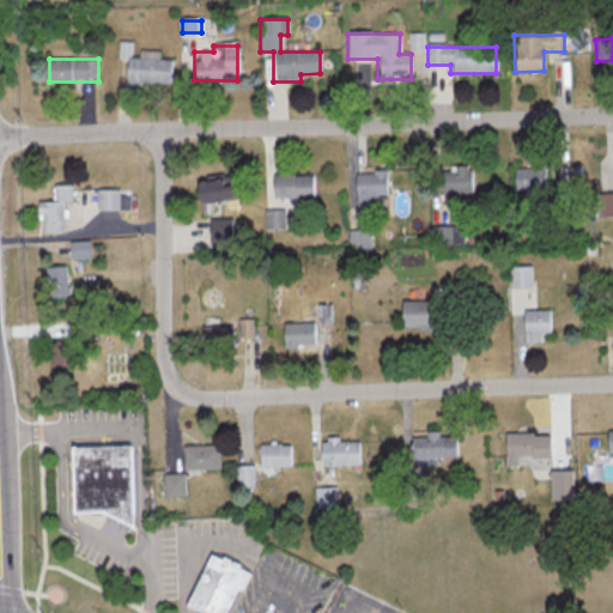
[(171,84),(171,59),(125,59),(125,84),(171,84)]
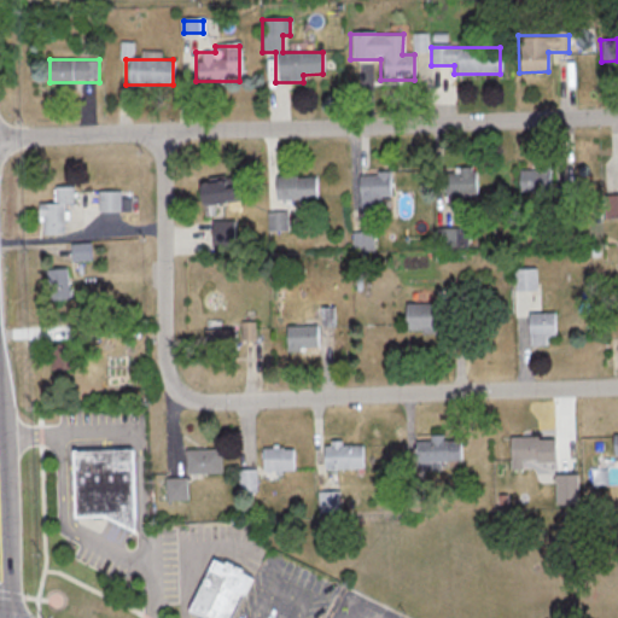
[(551,165),(518,165),(518,193),(551,193),(551,165)]
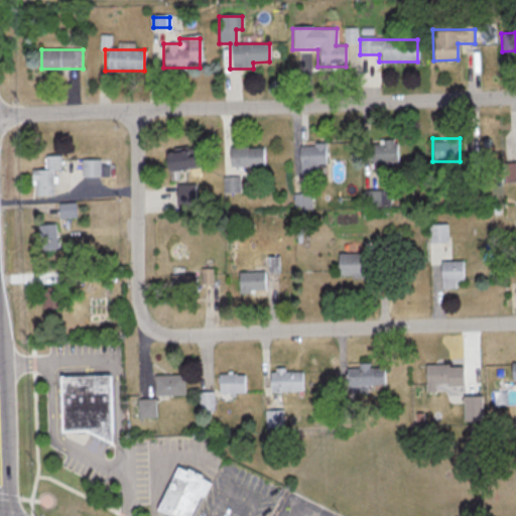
[(370,143),(370,169),(397,169),(397,143),(370,143)]
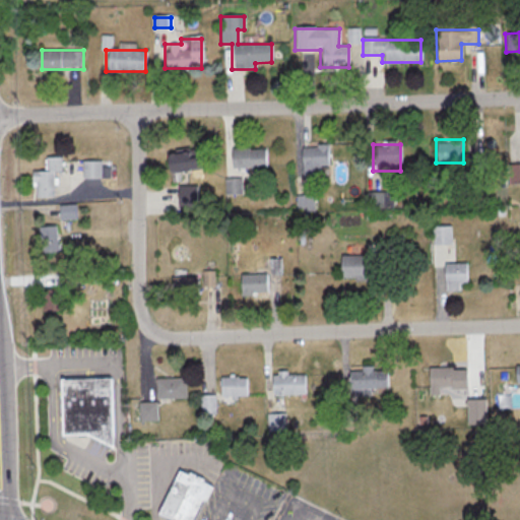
[(328,167),(328,145),(299,145),(299,176),(318,176),(318,167),(328,167)]
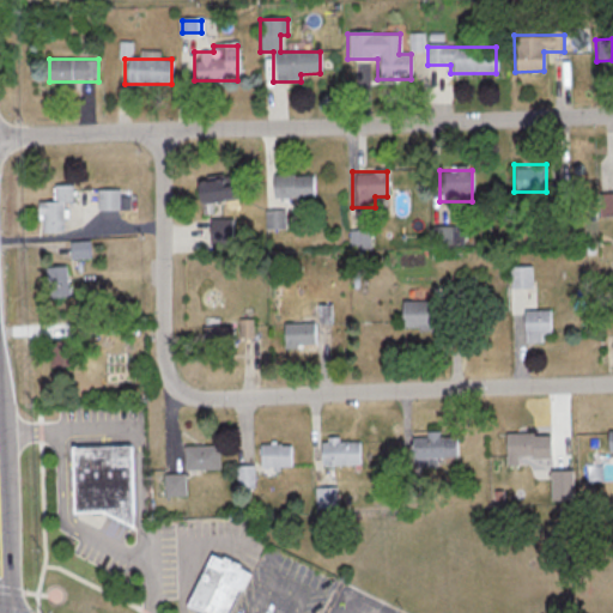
[(317,196),(317,174),(277,174),(277,196),(317,196)]
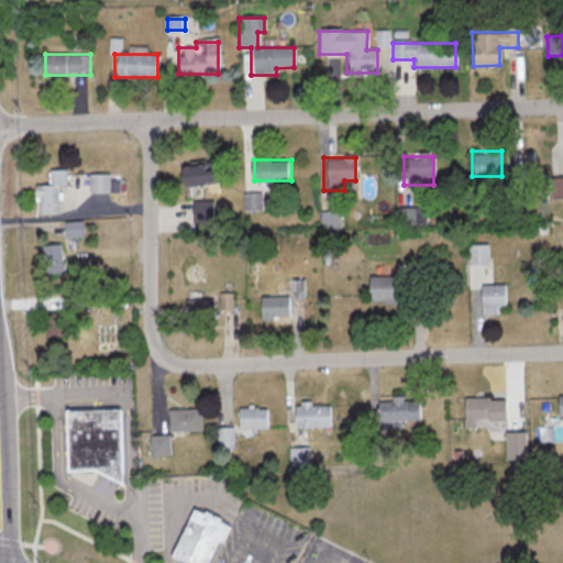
[(185,165),(187,185),(225,180),(223,163),(212,165),(212,162),(185,165)]
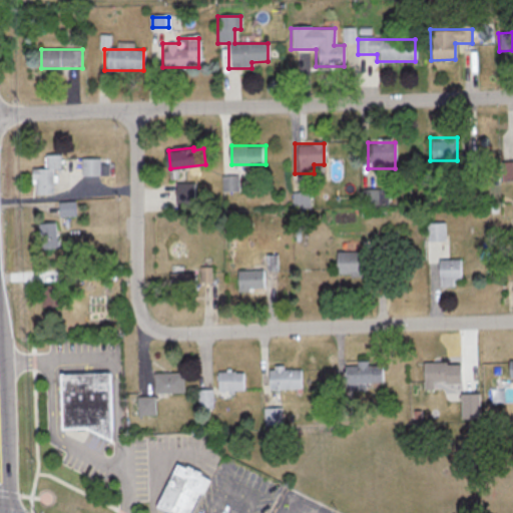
[(56,193),(55,168),(63,168),(63,153),(48,153),(48,167),(36,167),(36,193),(56,193)]
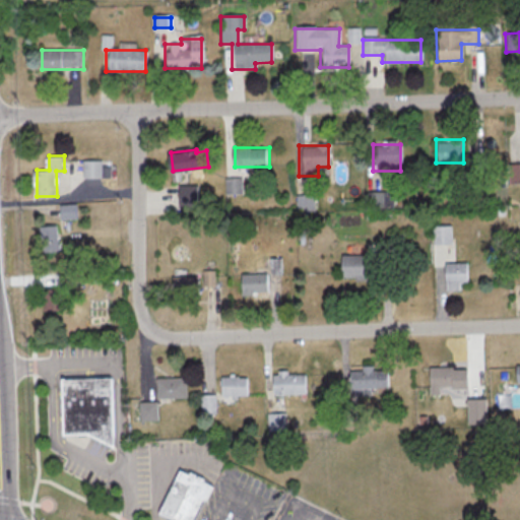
[(86,176),(105,176),(105,159),(86,159),(86,176)]
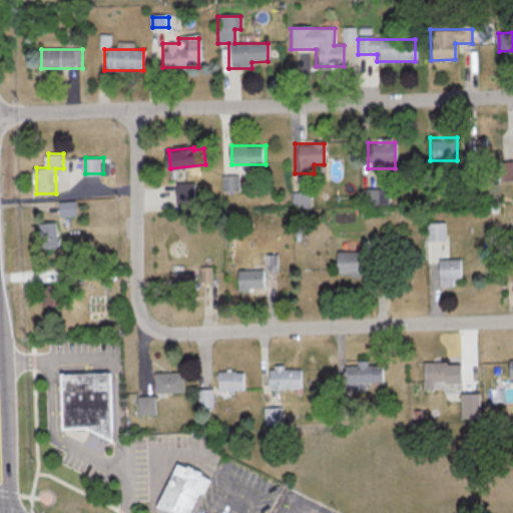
[(512,161),(500,162),(500,181),(512,181),(512,161)]
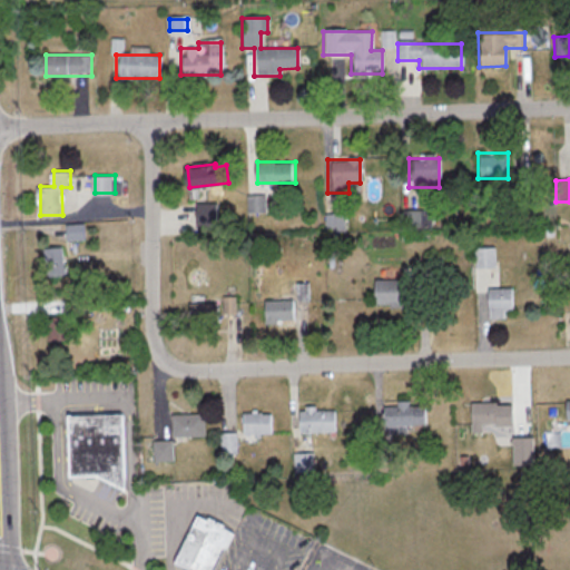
[(249,210),(266,210),(266,195),(249,195),(249,210)]
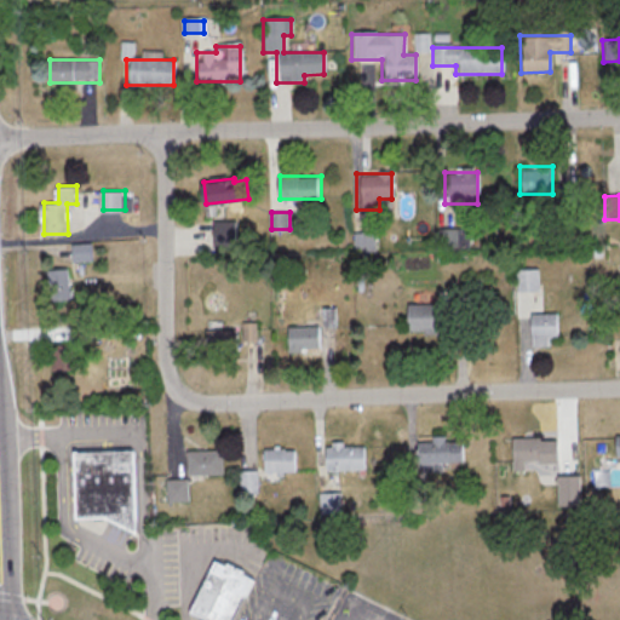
[(93,260),(93,244),(75,244),(75,260),(93,260)]
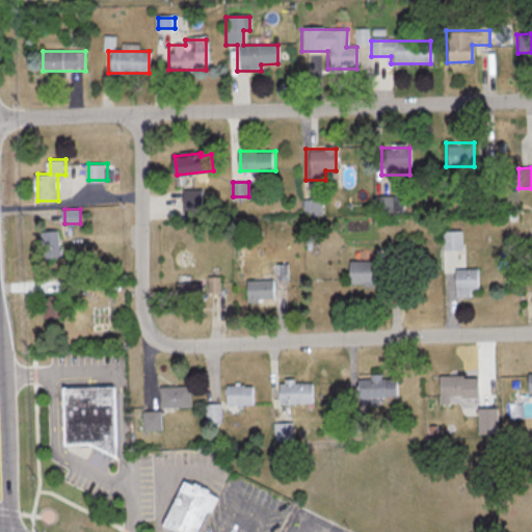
[(42,231),(44,259),(62,257),(60,230),(42,231)]
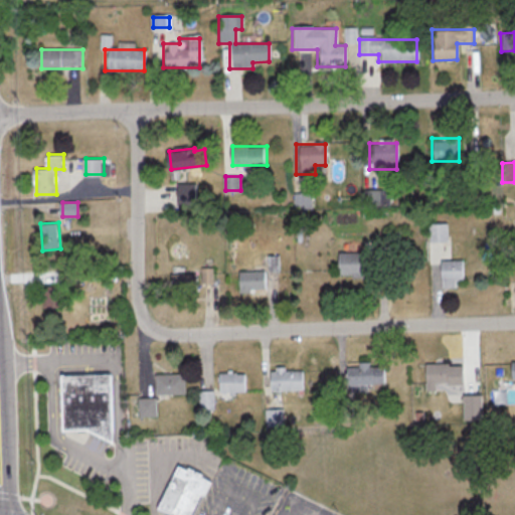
[(447,224),(427,224),(427,242),(447,242),(447,224)]
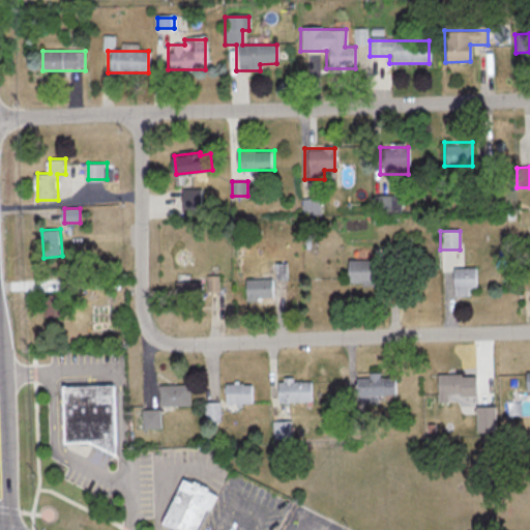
[(346,260),(346,285),(372,285),(372,274),(393,274),(393,260),(346,260)]
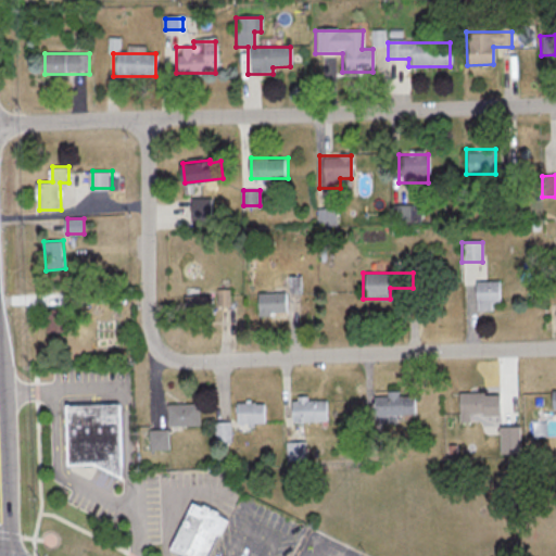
[(302,276),(283,276),(283,291),(258,291),(258,315),(291,315),(290,293),(302,293),(302,276)]
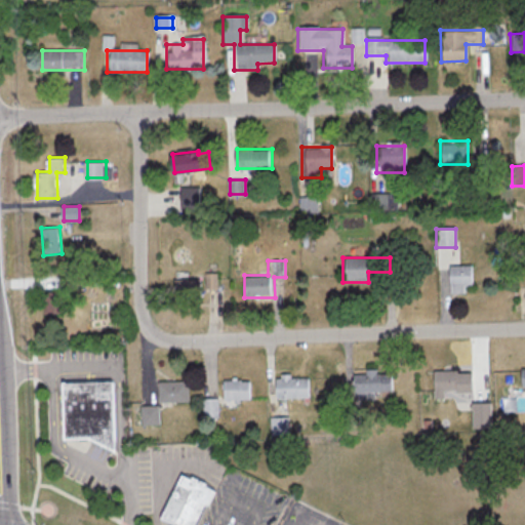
[(447,266),(447,292),(471,292),(471,266),(447,266)]
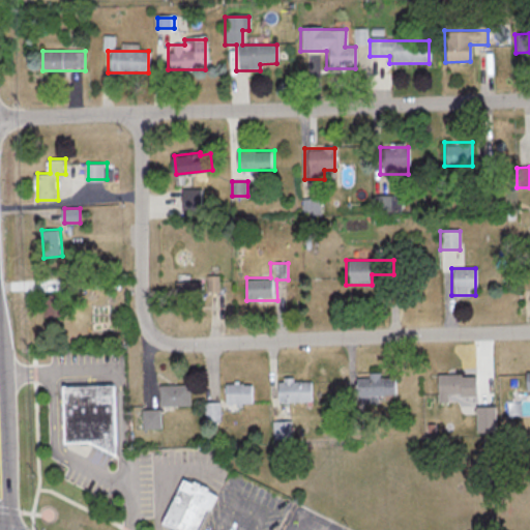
[(176,304),(205,304),(205,291),(222,291),(222,275),(207,275),(207,282),(176,281),(176,304)]
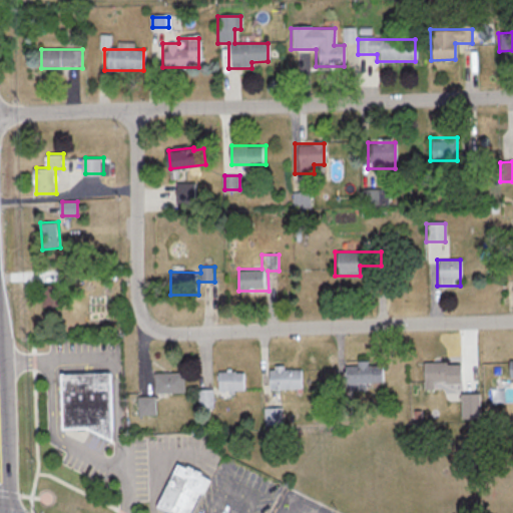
[(66,286),(44,286),(44,307),(66,307),(66,286)]
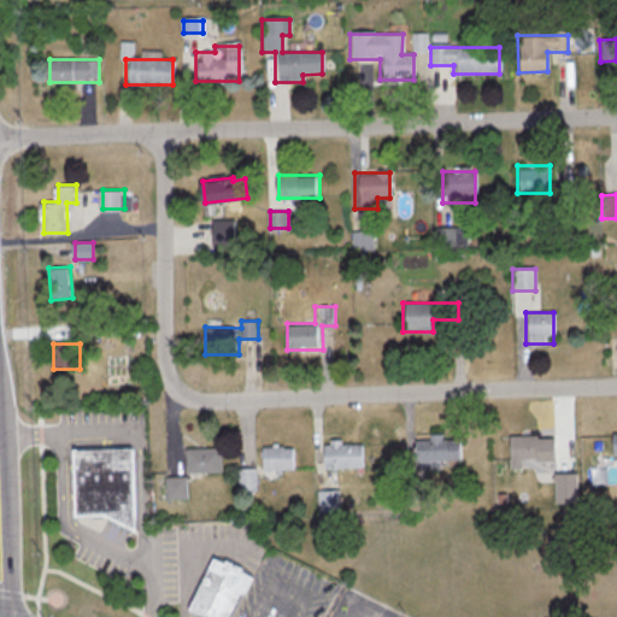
[(417,436),(417,460),(464,460),(464,436),(417,436)]
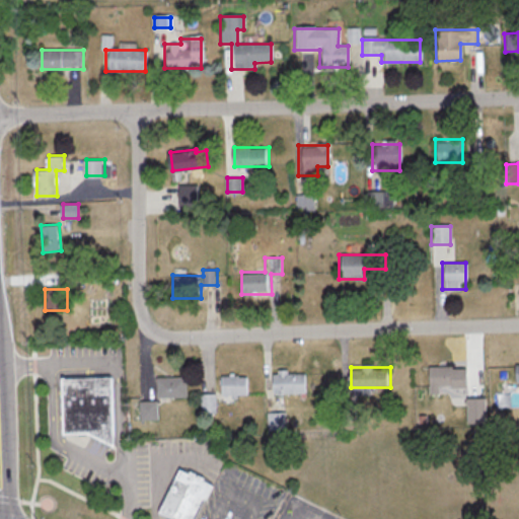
[(431,367),(431,386),(456,386),(456,367),(431,367)]
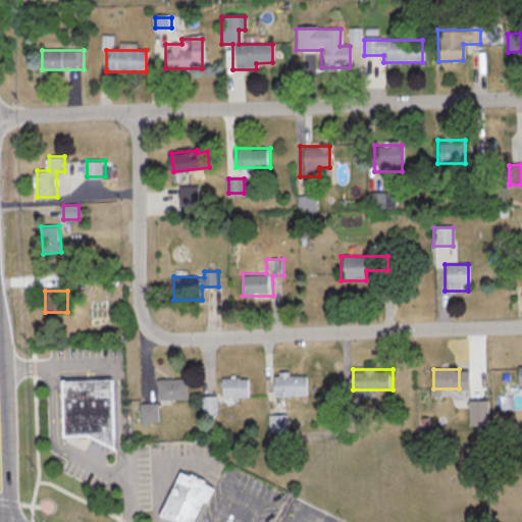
[(488,400),(488,373),(471,373),(472,400),(488,400)]
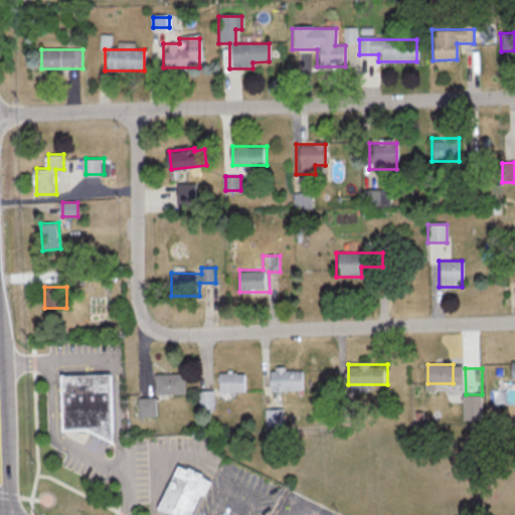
[(273,370),(273,390),(306,390),(306,369),(273,370)]
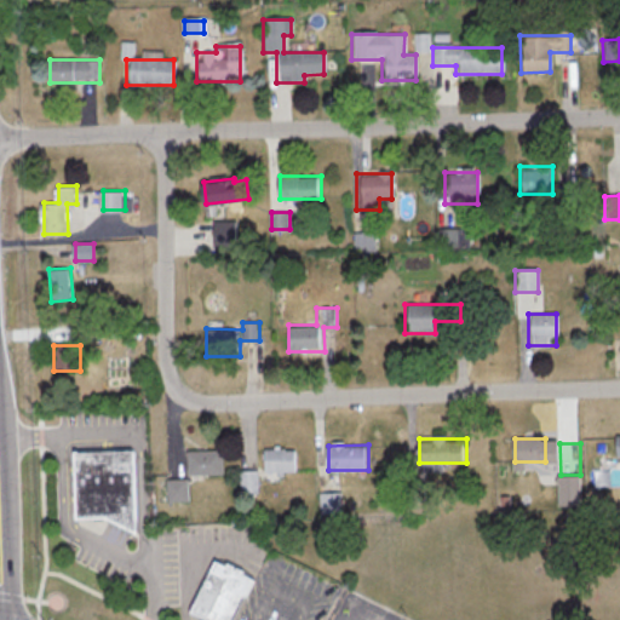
[(265,449),(265,472),(299,472),(299,449),(265,449)]
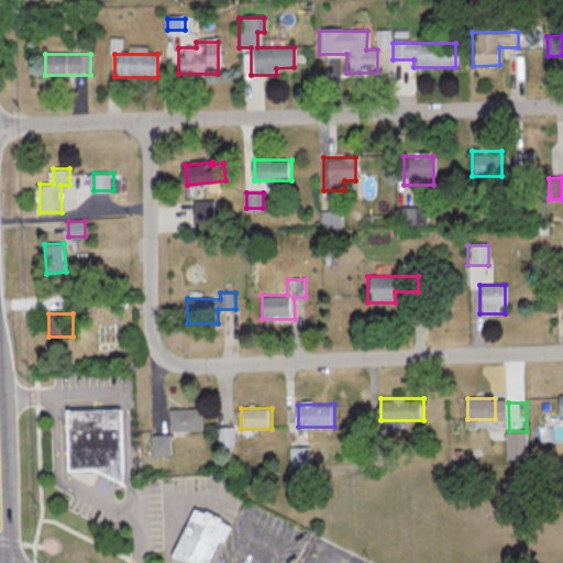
[(205,432),(205,409),(172,409),(172,432),(205,432)]
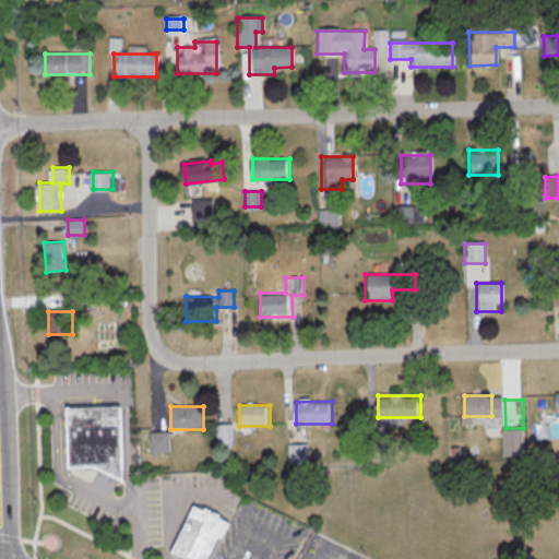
[(71,411),(73,470),(87,468),(85,409),(71,411)]
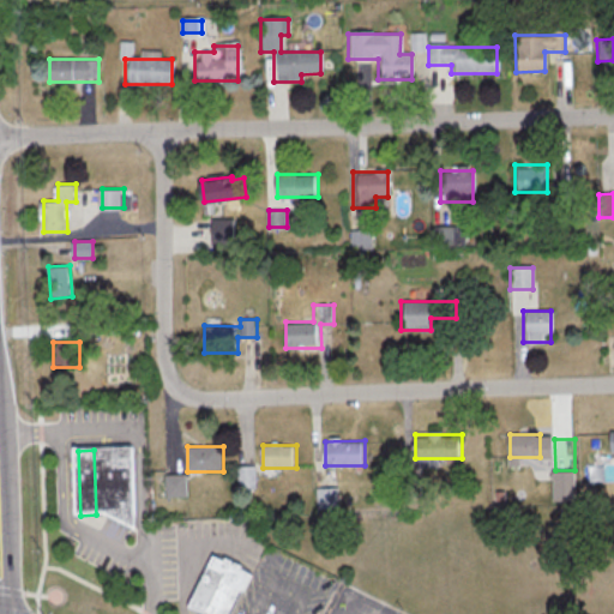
[(94,450),(109,450),(112,515),(96,515),(94,450)]
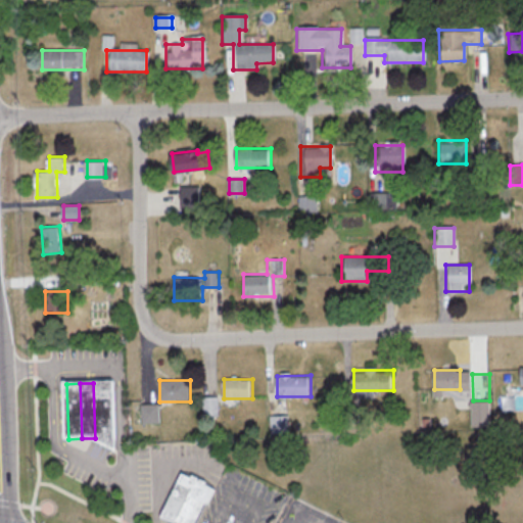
[(95,438),(107,444),(105,383),(93,383),(95,438)]
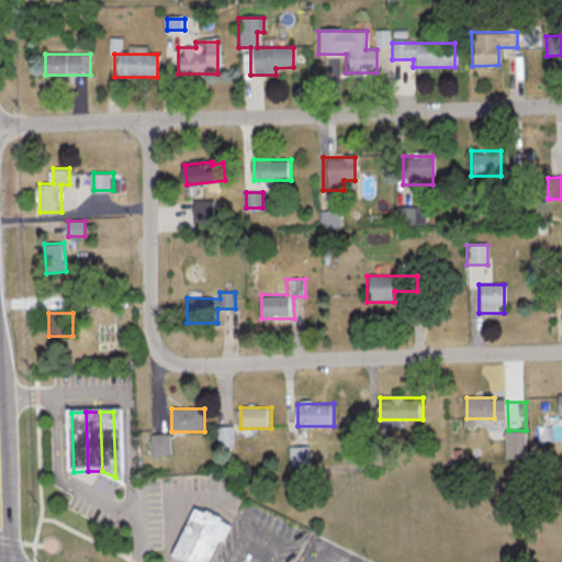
[(113,412),(127,412),(128,462),(130,486),(115,478),(113,412)]
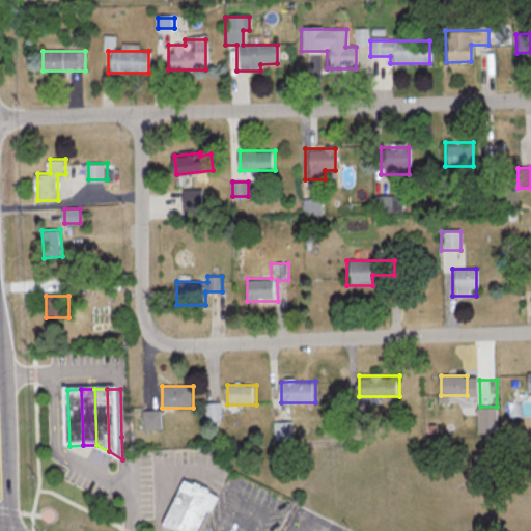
[(206,403),(206,421),(221,421),(221,403),(206,403)]
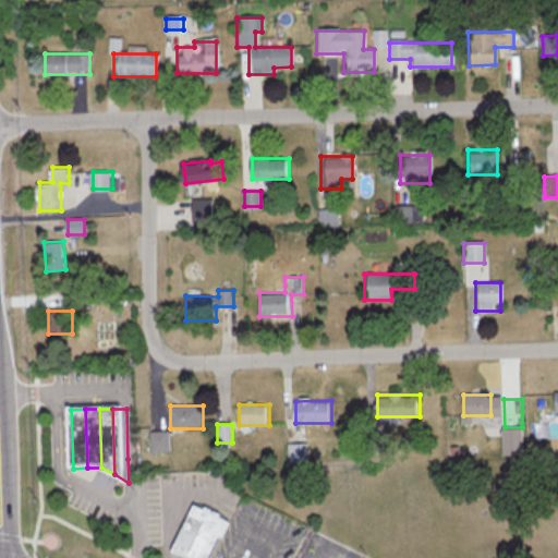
[(153,451),(170,451),(170,433),(153,433),(153,451)]
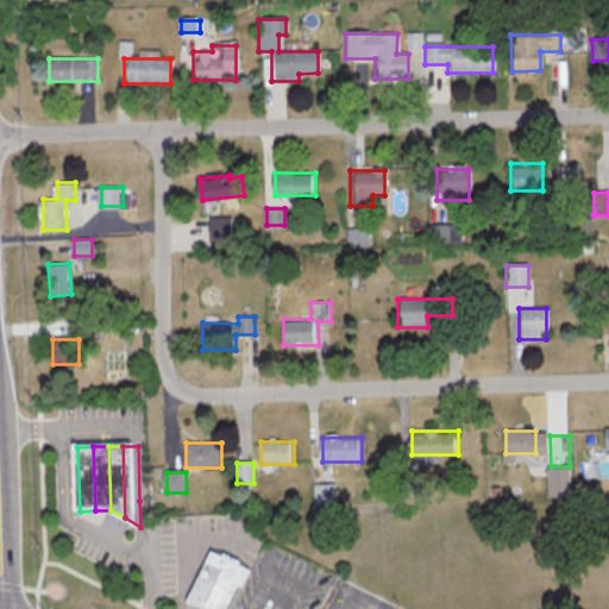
[(418,493),(418,476),(401,476),(401,493),(418,493)]
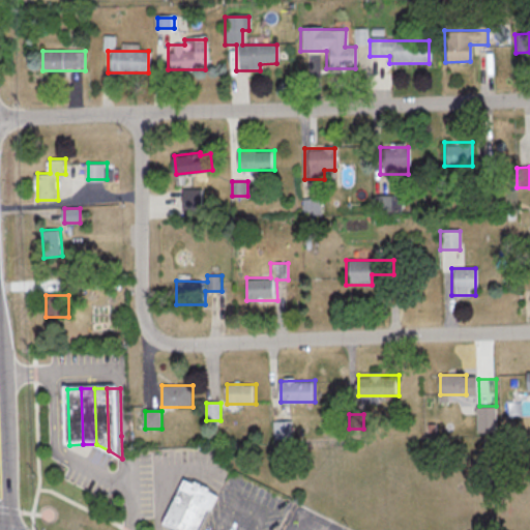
[(273,421),(273,439),(293,439),(293,421),(273,421)]
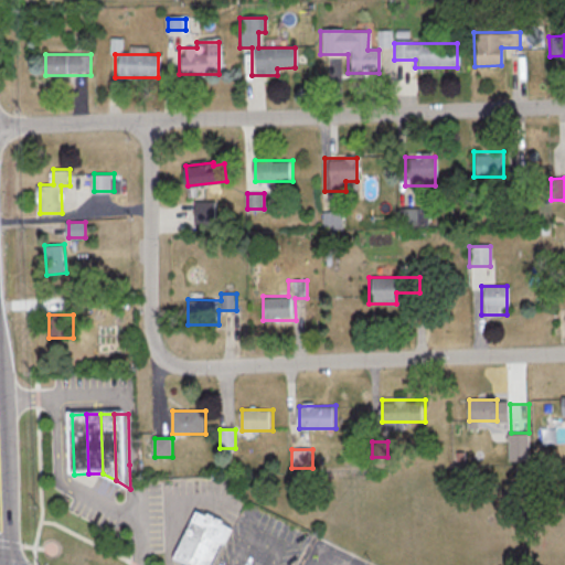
[(200,513),(178,560),(189,564),(217,564),(235,530),(200,513)]
